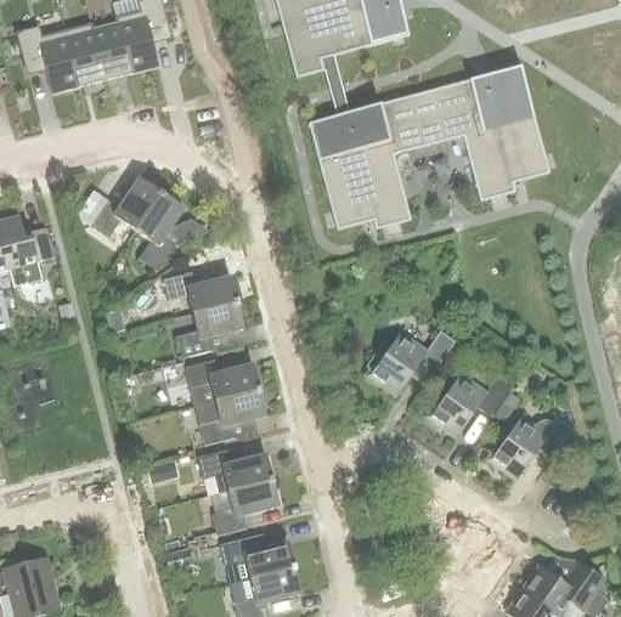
[(141,9),(114,15),(116,21),(118,21),(130,71),(158,64),(152,40),(170,35),(161,0),(139,0),(141,9)]
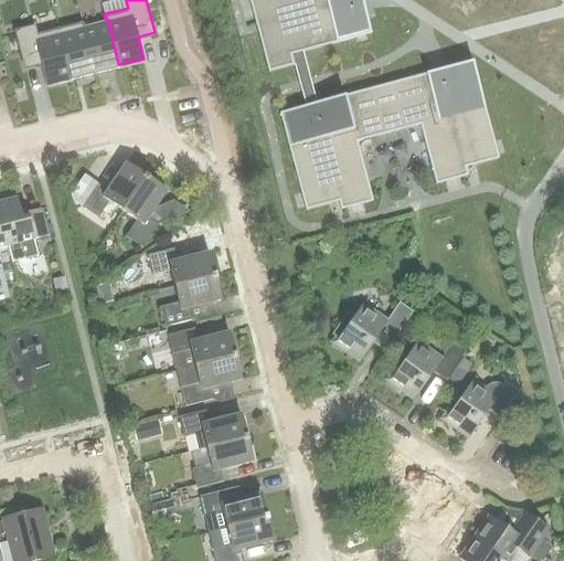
[(249,0),(268,69),(296,61),(307,103),(279,109),(306,207),(330,200),(327,191),(336,189),(341,207),(373,198),(357,138),(419,122),(436,181),(468,172),(463,155),(472,152),(475,161),(499,155),(472,57),(449,64),(448,63),(447,63),(447,64),(425,71),(427,77),(406,83),(404,76),(374,84),(376,91),(352,97),(351,91),(315,99),(301,49),(371,30),(365,7),(366,7),(366,4),(364,6),(362,0),(249,0)]
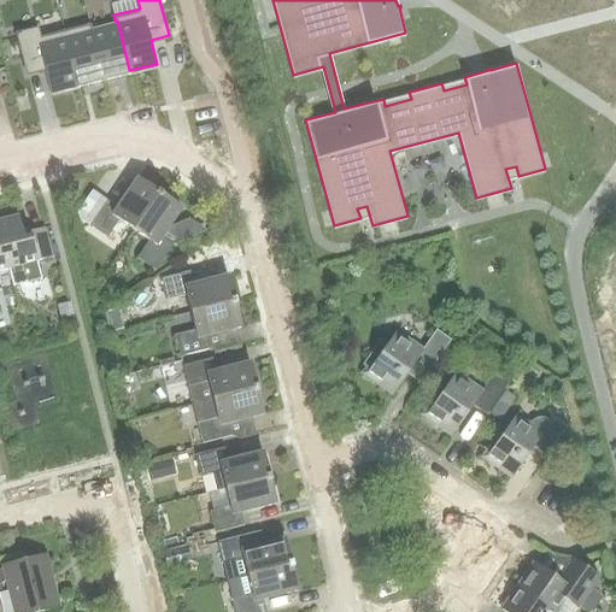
[(91,21),(64,28),(78,83),(104,77),(91,27),(92,27),(91,21)]
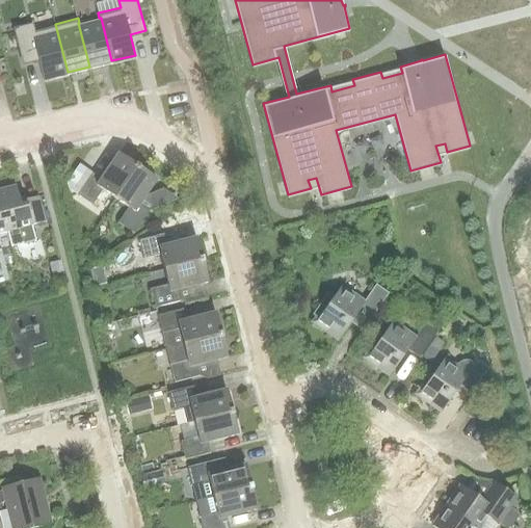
[(79,23),(78,23),(89,67),(111,60),(101,18),(99,18),(79,23)]
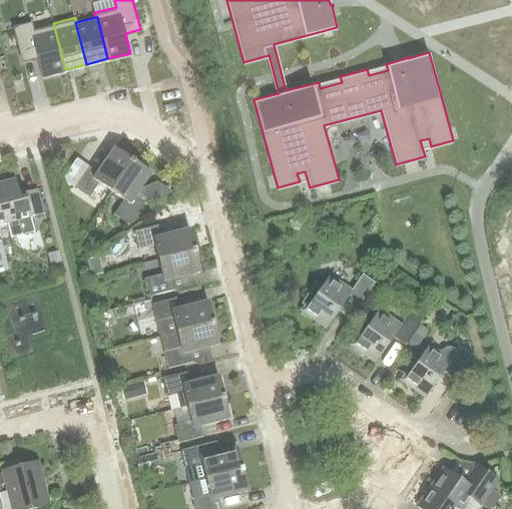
[(31,21),(14,25),(22,59),(37,55),(42,75),(65,69),(53,23),(33,28),(31,21)]
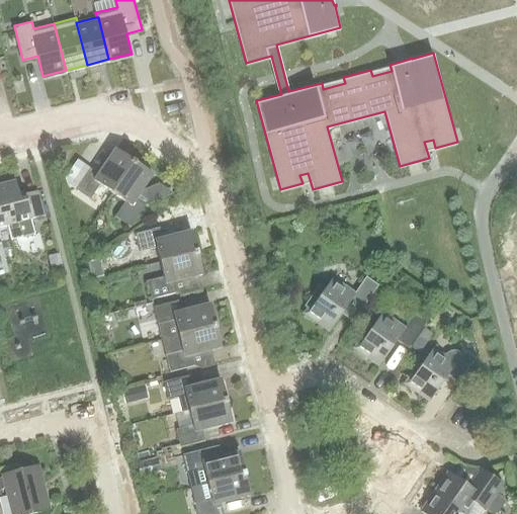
[(112,190),(134,159),(115,147),(98,171),(89,165),(75,186),(90,196),(100,182),(112,190)]
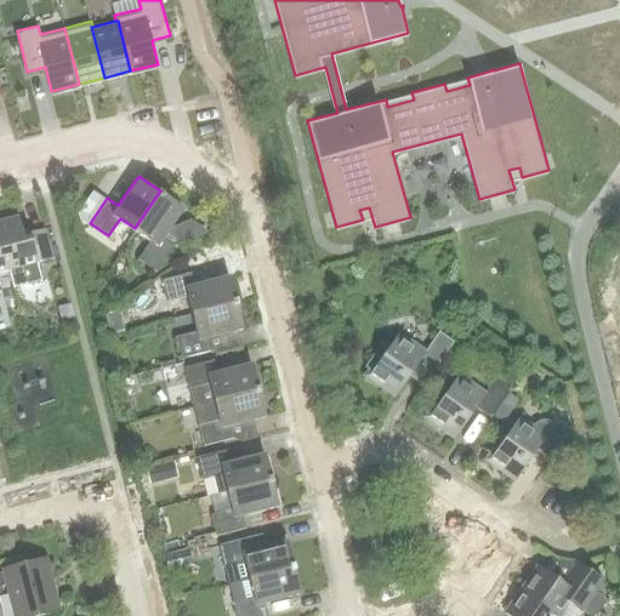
[(183,206),(160,190),(135,228),(151,239),(138,256),(157,269),(174,244),(163,235),(183,206)]
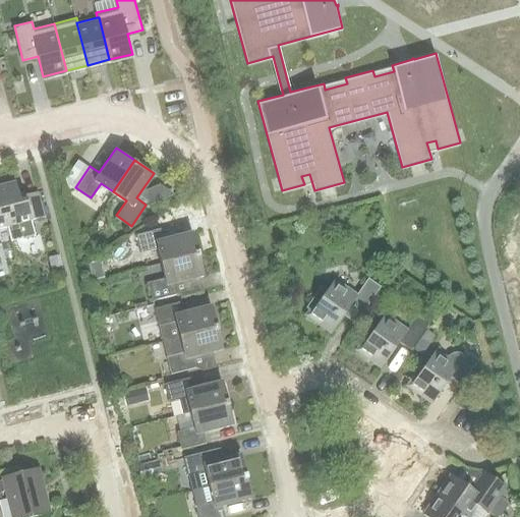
[(0,195),(7,224),(8,224),(11,238),(35,232),(31,218),(44,215),(38,189),(19,193),(16,179),(0,182),(0,195)]
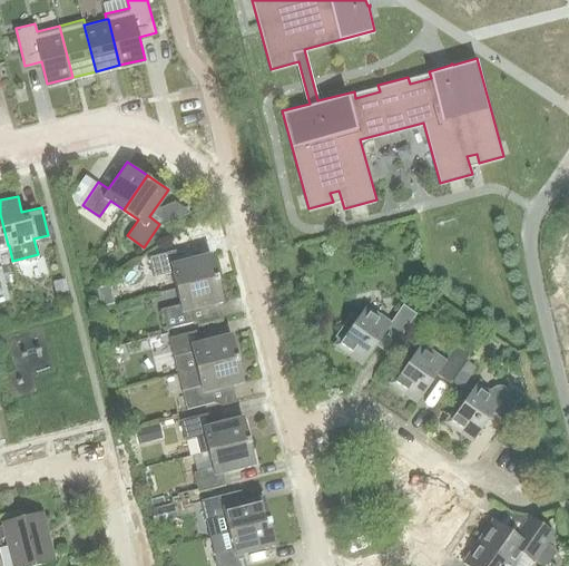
[(148,254),(154,274),(173,269),(177,286),(217,275),(211,252),(179,260),(176,247),(148,254)]
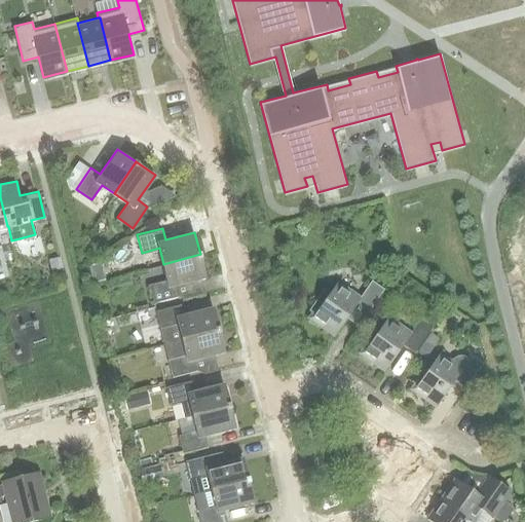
[(205,276),(200,254),(163,264),(166,278),(149,283),(154,301),(179,295),(176,284),(205,276)]
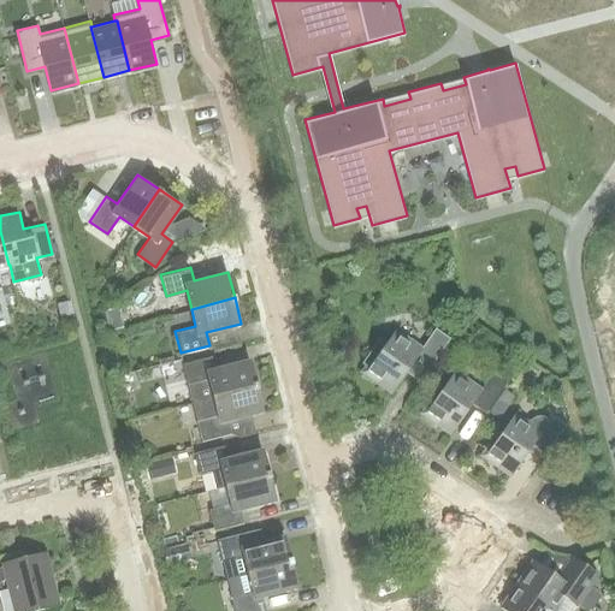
[(395,328),(388,339),(382,336),(364,360),(371,365),(366,371),(392,389),(413,360),(427,369),(450,336),(436,326),(421,346),(395,328)]
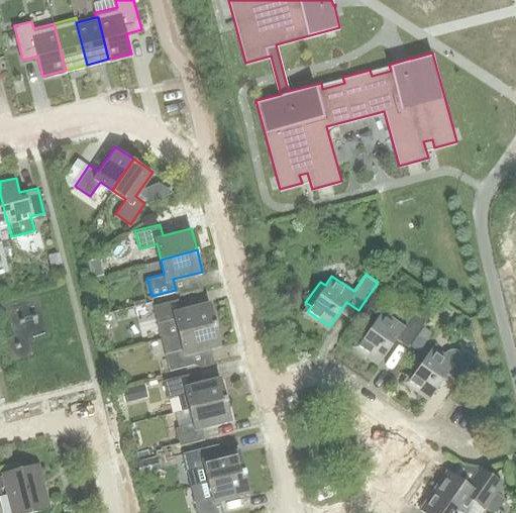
[(158,321),(162,336),(215,322),(210,301),(181,308),(178,297),(153,304),(158,321)]
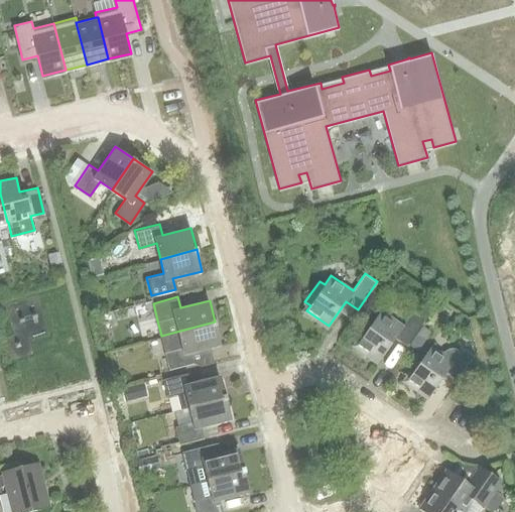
[(407,344),(424,320),(412,310),(402,325),(381,310),(357,345),(378,360),(395,336),(407,344)]
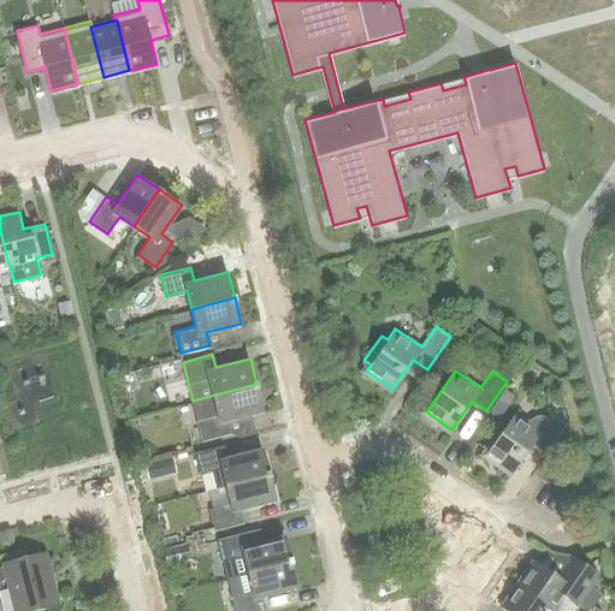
[(256,384),(193,401),(197,417),(196,417),(202,439),(231,432),(229,419),(262,410),(256,384)]
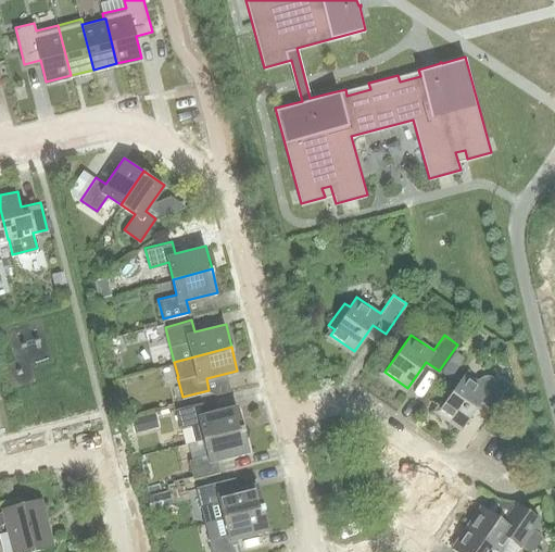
[(499,373),(496,377),(495,376),(493,375),(491,374),(489,374),(486,374),(482,375),(481,375),(480,376),(478,378),(477,380),(465,372),(439,410),(462,426),(480,400),(492,409),(511,381),(499,373)]
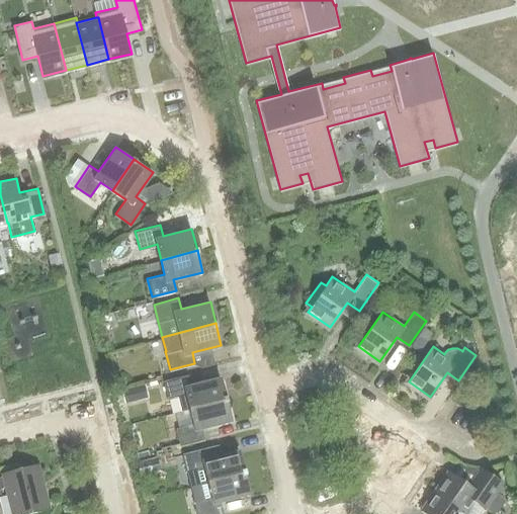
[(169,397),(178,395),(181,409),(189,407),(189,408),(227,398),(221,376),(191,383),(189,372),(164,379),(169,397)]
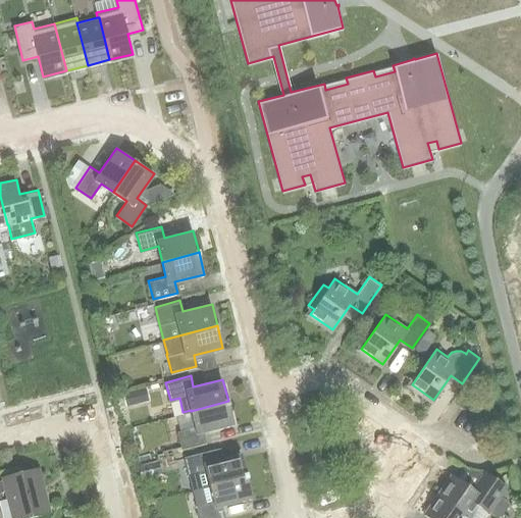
[(233,423),(228,401),(191,411),(195,425),(177,429),(181,448),(207,442),(204,430),(233,423)]
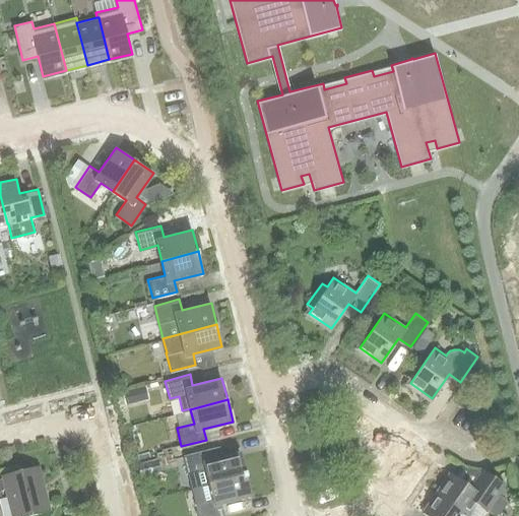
[(216,446),(183,454),(192,488),(209,482),(208,482),(246,473),(241,451),(219,456),(216,446)]
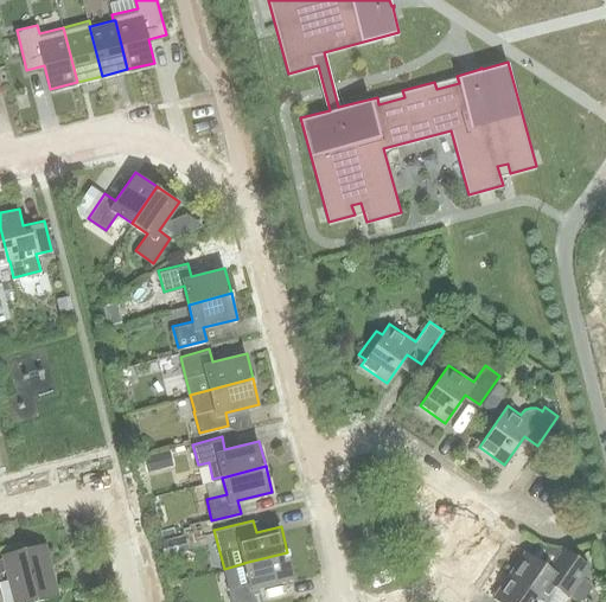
[(5,552),(6,556),(0,557),(0,575),(1,576),(0,570),(8,568),(17,601),(23,601),(57,594),(44,543),(5,552)]
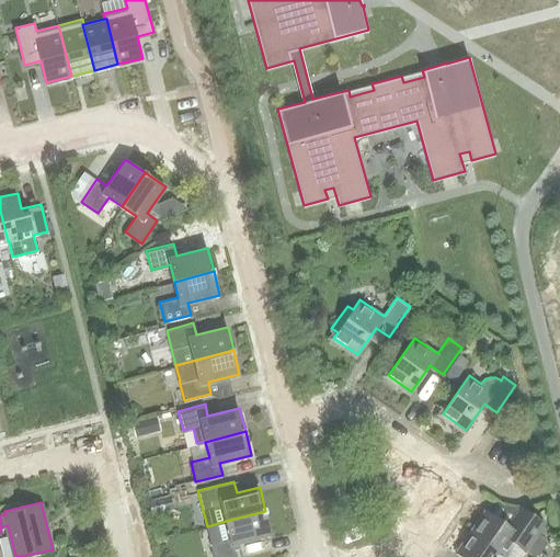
[(546,543),(545,535),(538,531),(545,521),(521,504),(515,513),(507,524),(484,509),(470,530),(506,555),(515,542),(525,549),(533,554),(539,553),(546,543)]
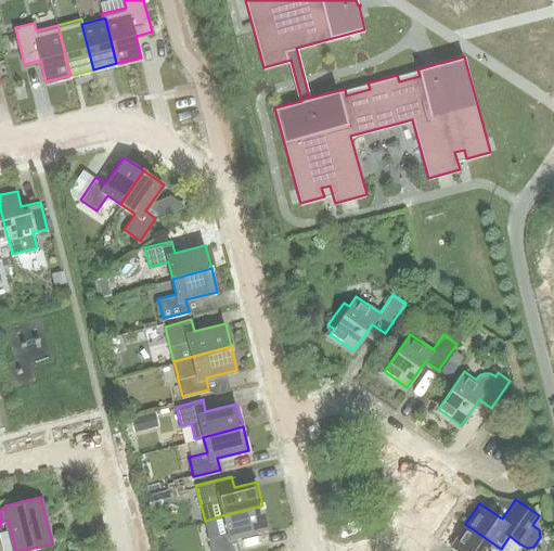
[(268,528),(262,505),(222,515),(223,515),(205,521),(208,536),(211,550),(240,550),(237,536),(268,528)]
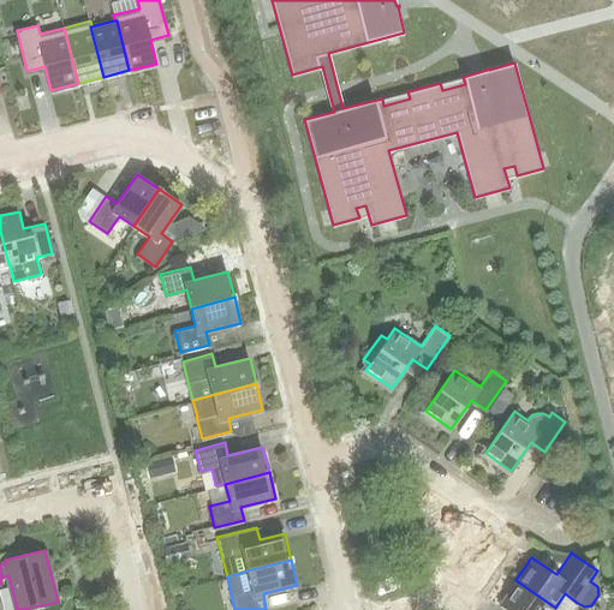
[(553,609),(555,608),(516,580),(500,603),(508,609),(553,609)]
